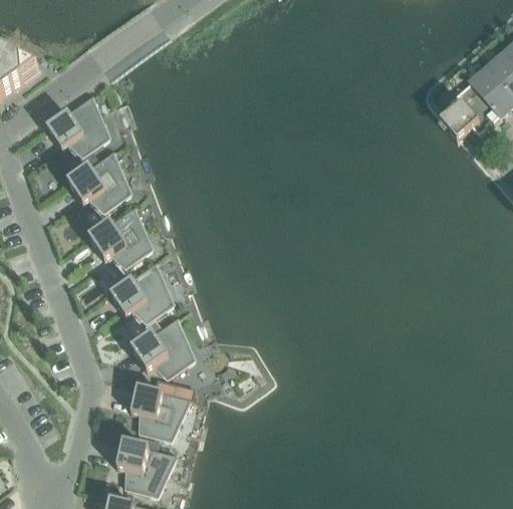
[(0,98),(1,98),(0,98),(0,90),(2,86),(12,91),(40,71),(0,51),(0,98)]
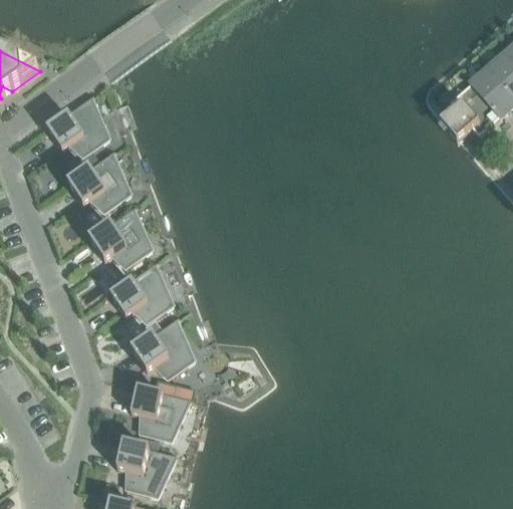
[(512,60),(506,53),(489,68),(512,95),(512,60)]
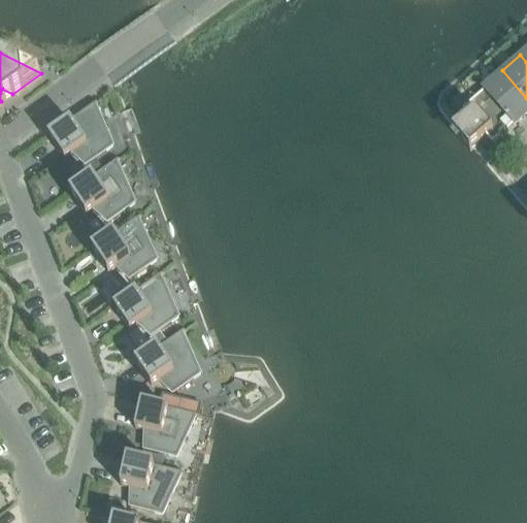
[(526,98),(502,70),(485,86),(515,120),(526,108),(526,98)]
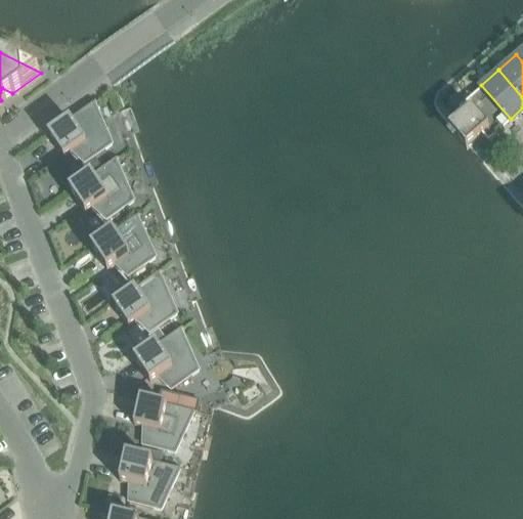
[(465,112),(481,131),(487,138),(511,119),(481,85),(459,104),(465,112)]
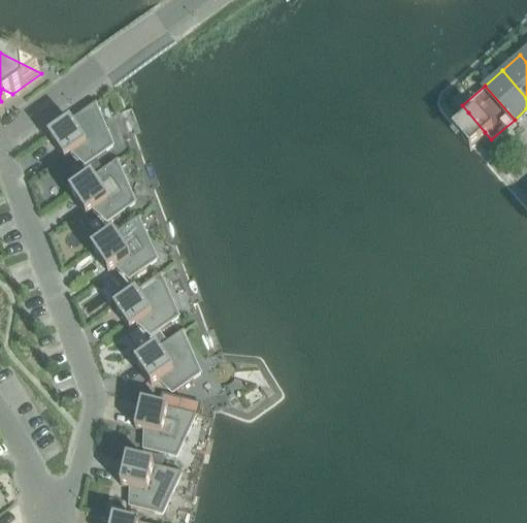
[(72,150),(85,162),(112,142),(94,100),(48,133),(64,155),(72,150)]
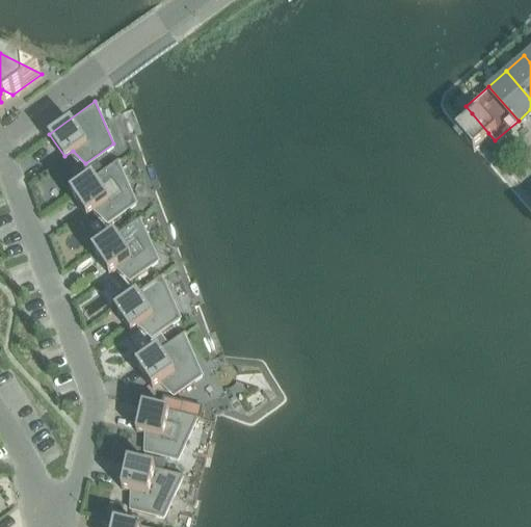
[(488,133),(472,113),(455,128),(473,148),(488,133)]
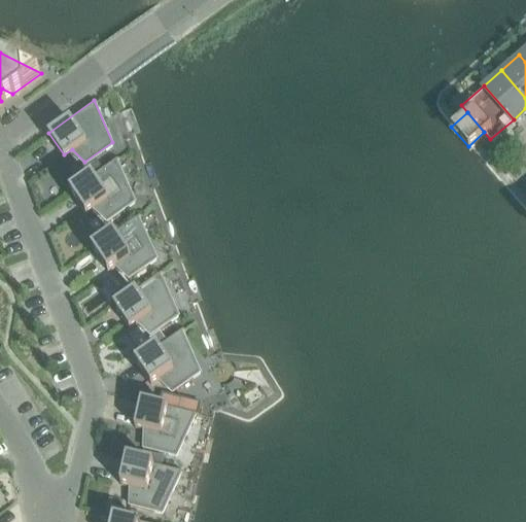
[(134,199),(115,158),(70,189),(85,212),(94,206),(107,218),(134,199)]
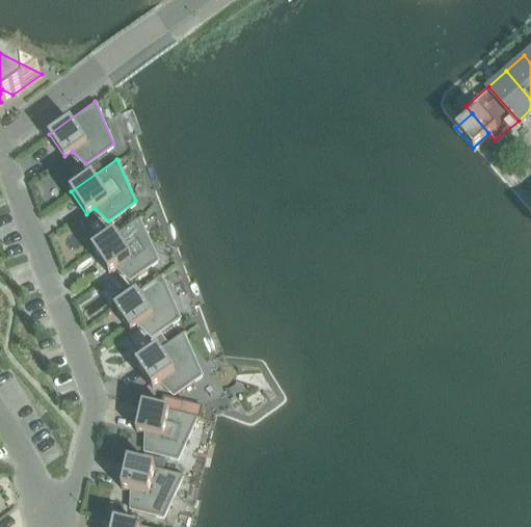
[(157,258),(138,216),(93,248),(108,271),(116,265),(130,278),(157,258)]
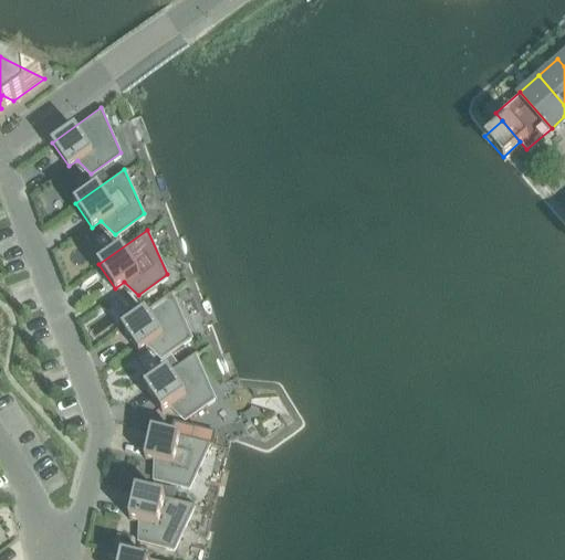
[(122,326),(138,349),(147,342),(161,356),(190,336),(170,291),(122,326)]
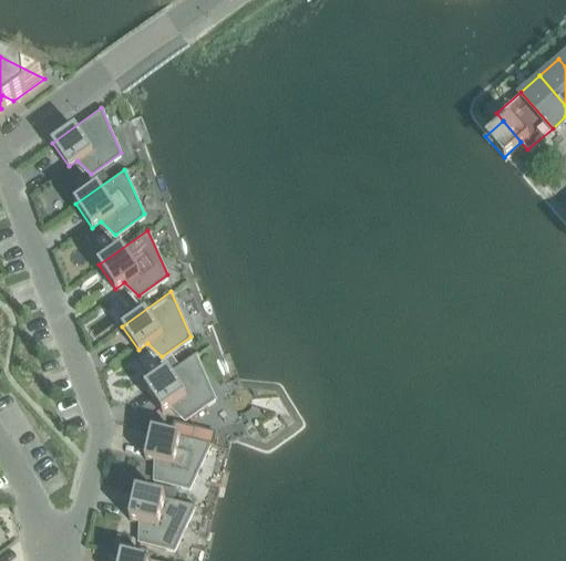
[(171,405),(185,418),(214,397),(194,352),(178,364),(155,381),(145,387),(162,411),(171,405)]
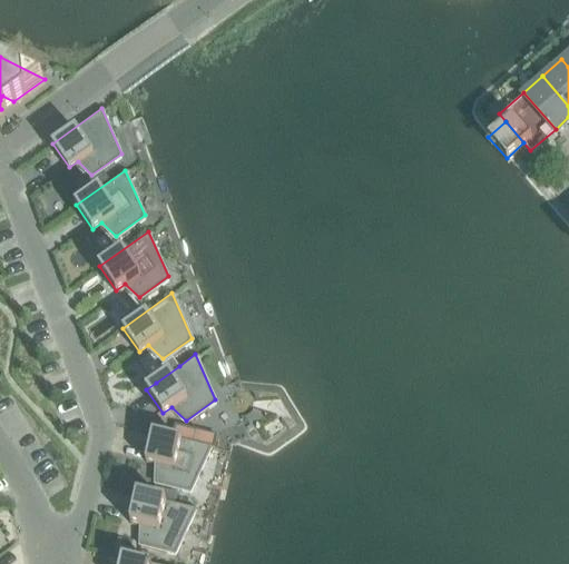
[(172,356),(148,372),(156,383),(179,366),(172,356)]
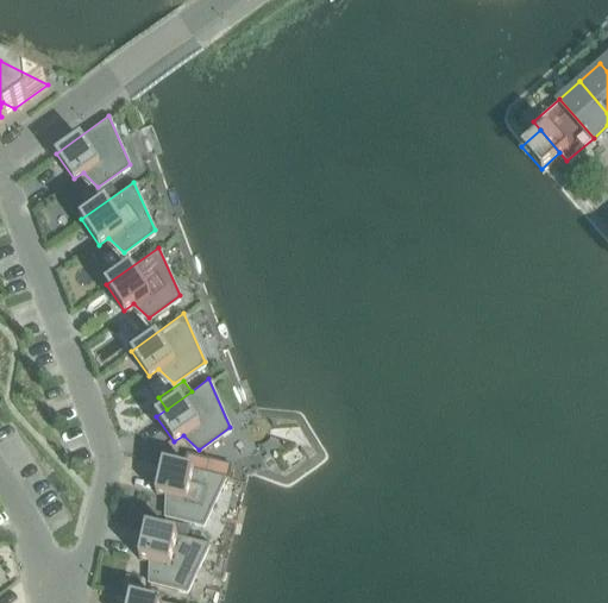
[(210,456),(206,470),(226,475),(230,460),(210,456)]
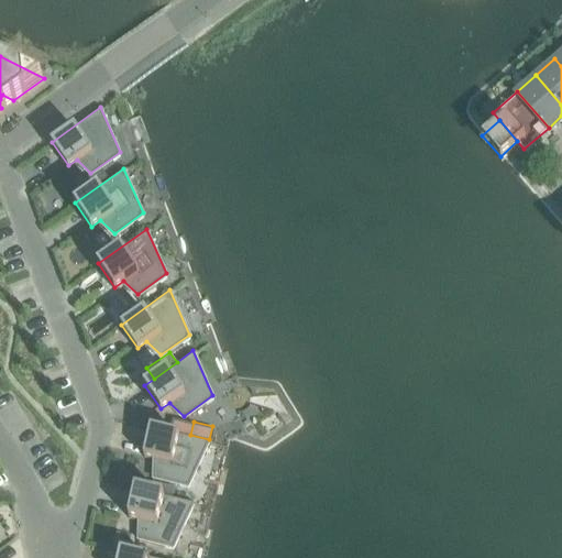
[(144,453),(154,456),(153,476),(188,483),(209,439),(169,430),(151,425),(144,453)]
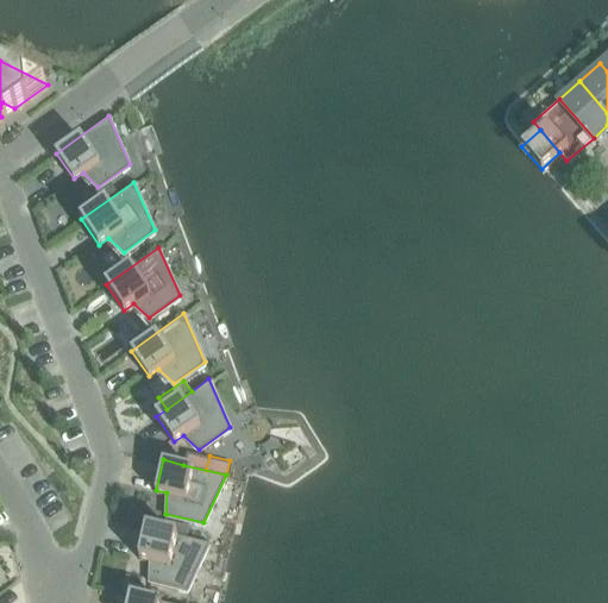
[(150,559),(150,579),(187,589),(210,541),(146,526),(139,557),(150,559)]
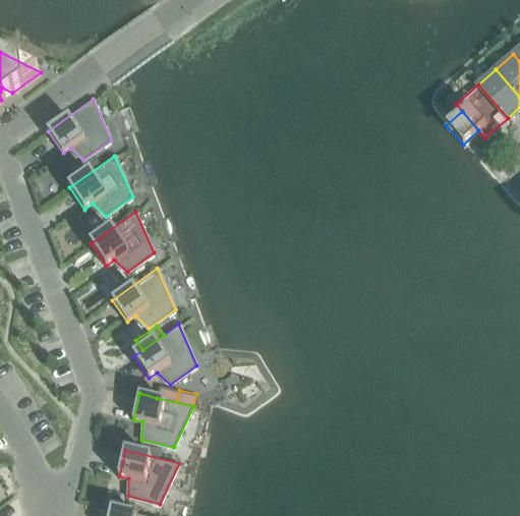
[(129,502),(127,510),(135,513),(138,504),(129,502)]
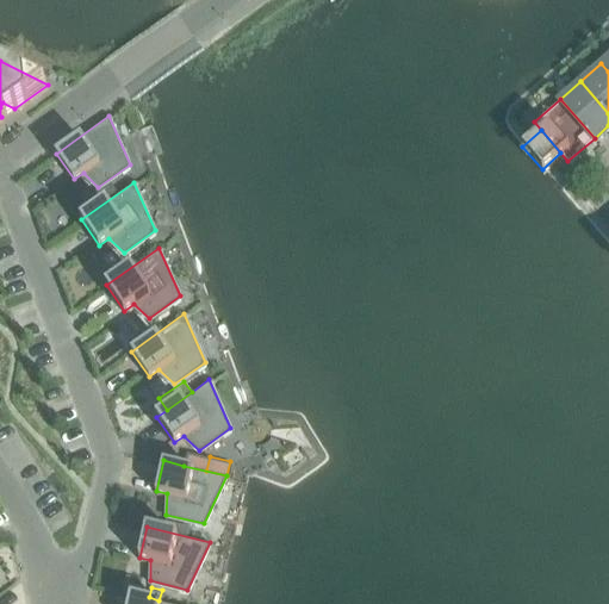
[(128,603),(175,603),(159,601),(149,597),(131,593),(128,603)]
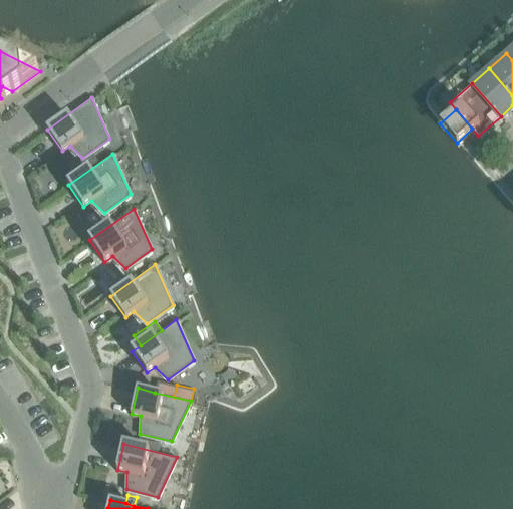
All buildings are outlined.
